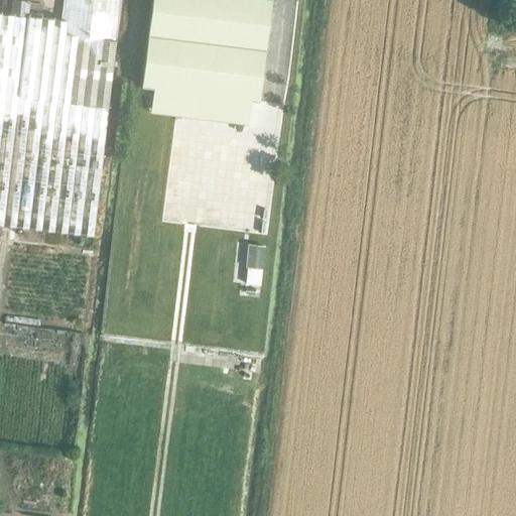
[(0,12),(0,225),(95,236),(96,220),(97,211),(116,40),(120,0),(67,0),(65,19),(0,12)]
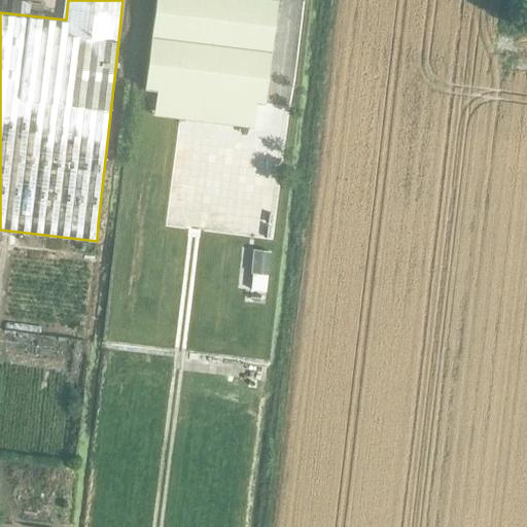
[(155,0),(145,88),(157,90),(257,102),(266,103),(269,78),(278,0),(155,0)]
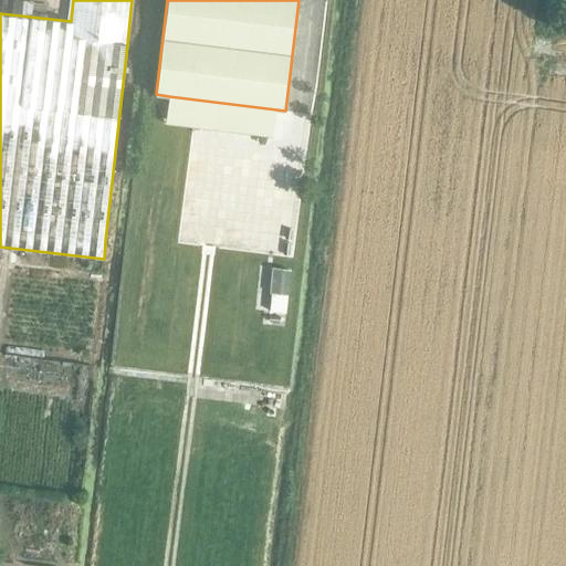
[(272,269),(270,283),(287,285),(290,271),(272,269)]
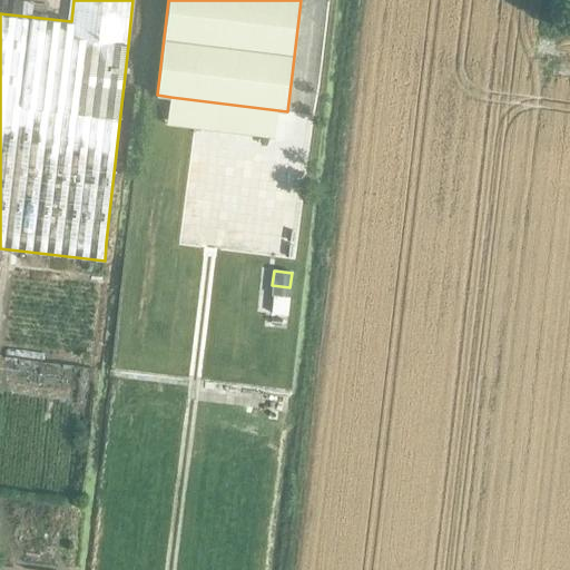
[(274,295),(272,313),(286,314),(288,297),(274,295)]
